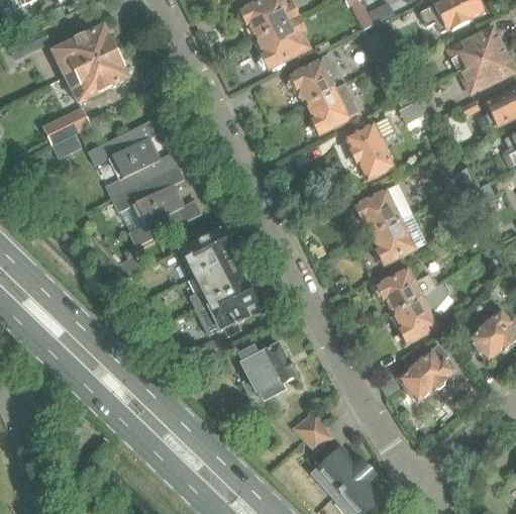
[(258,38),(300,18),(293,3),(288,5),(286,0),(261,0),(239,11),(241,15),(240,17),(242,22),(244,23),(247,27),(250,25),(258,38)]
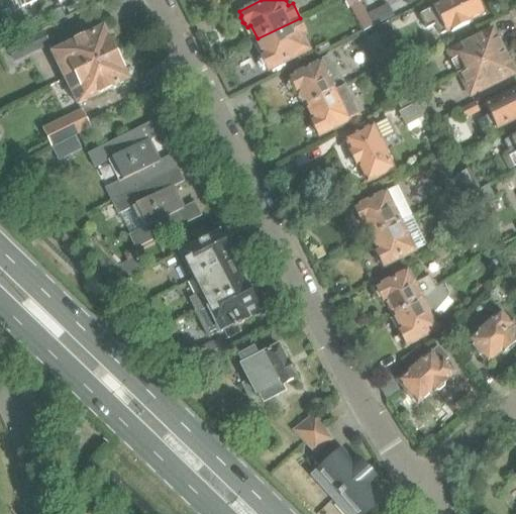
[(365,30),(375,25),(368,12),(362,0),(345,0),(348,6),(350,5),(365,30)]
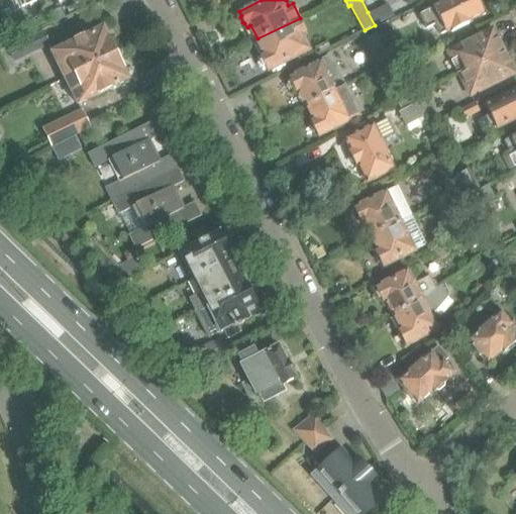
[(484,12),(478,0),(446,0),(420,12),(427,27),(436,22),(441,32),(451,28),(452,31),(471,22),(469,20),(484,12)]
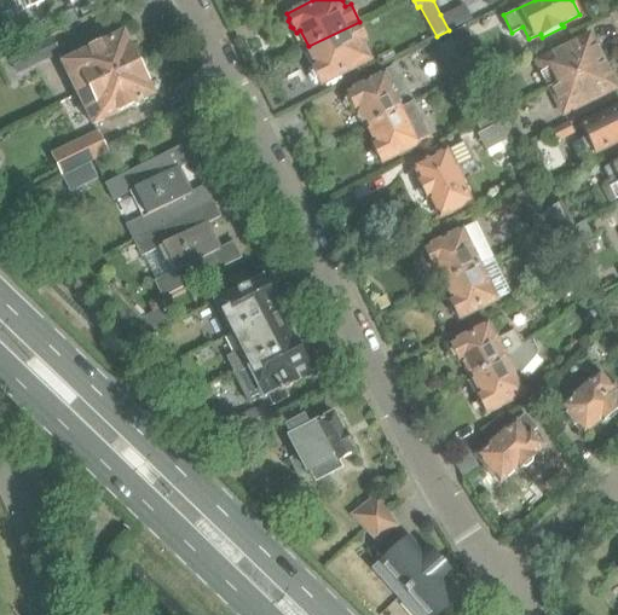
[(440,15),(449,30),(474,18),(466,3),(440,15)]
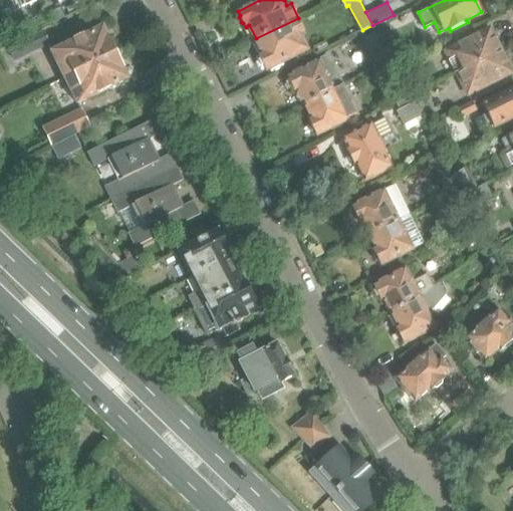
[(267,68),(299,52),(308,48),(301,33),(305,31),(298,18),(256,38),(262,51),(259,53),(260,56),(259,60),(262,65),(265,66),(267,68)]
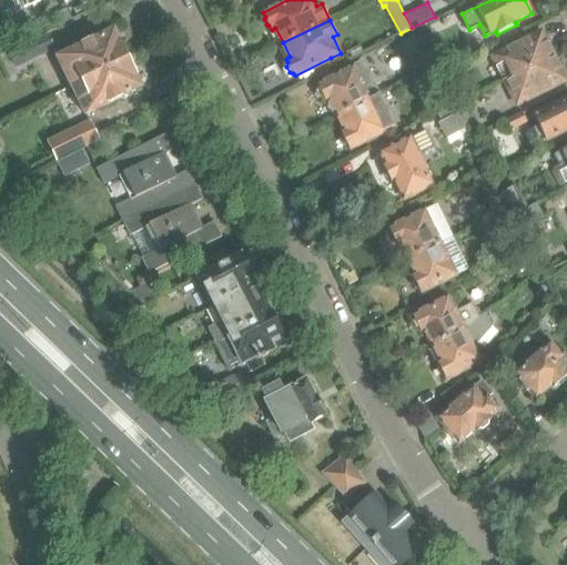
[(428,21),(416,28),(425,44),(437,38),(428,21)]
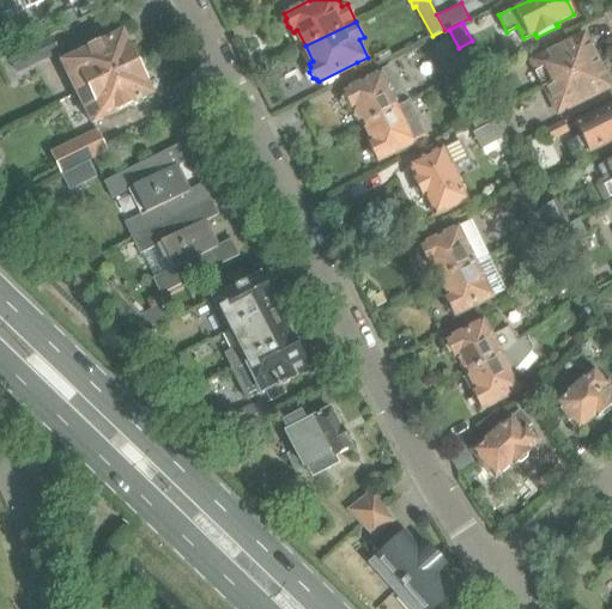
[(79,91),(139,62),(125,31),(64,60),(79,91)]
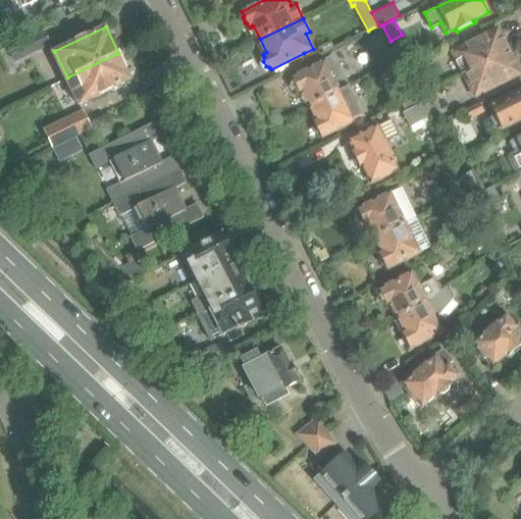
[(464,72),(510,50),(499,28),(453,50),(464,72)]
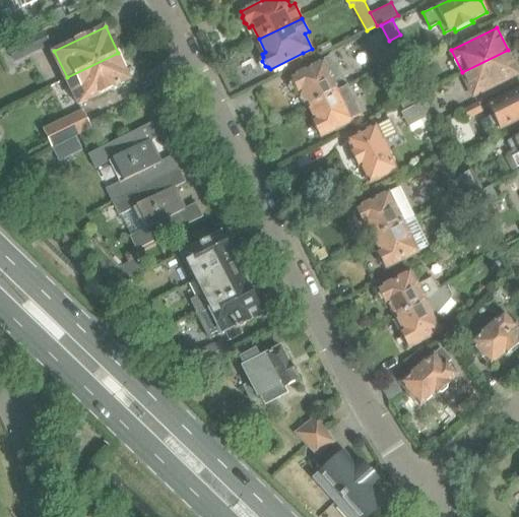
[(45,29),(25,40),(31,52),(51,43),(45,29)]
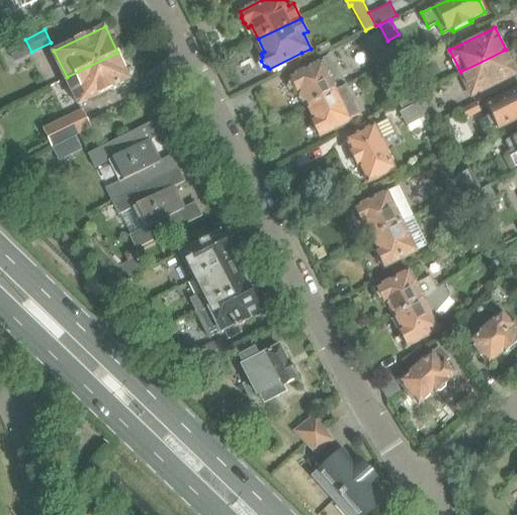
[(395,63),(382,37),(370,43),(382,68),(395,63)]
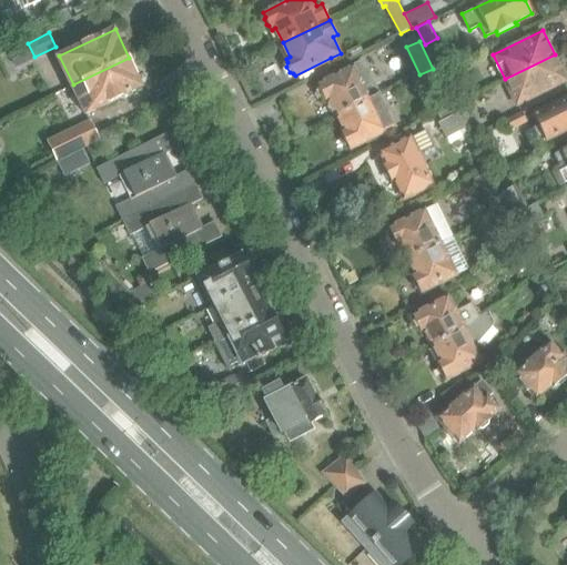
[(555,54),(505,79),(517,103),(566,79),(566,77),(555,54)]
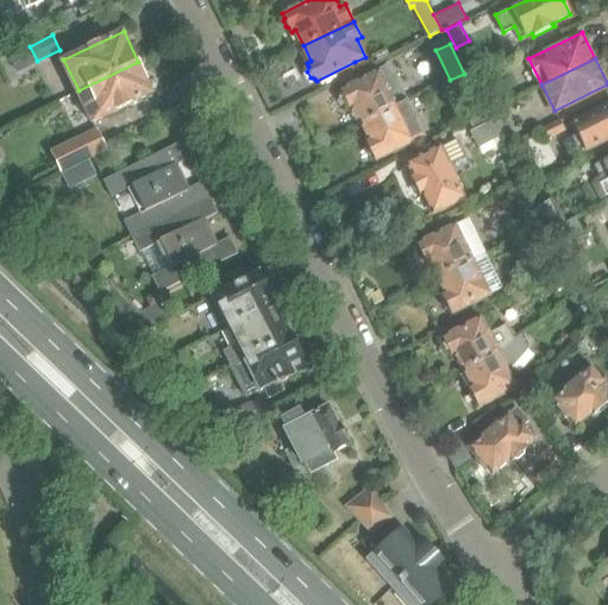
[(79,90),(93,121),(154,93),(138,62),(79,90)]
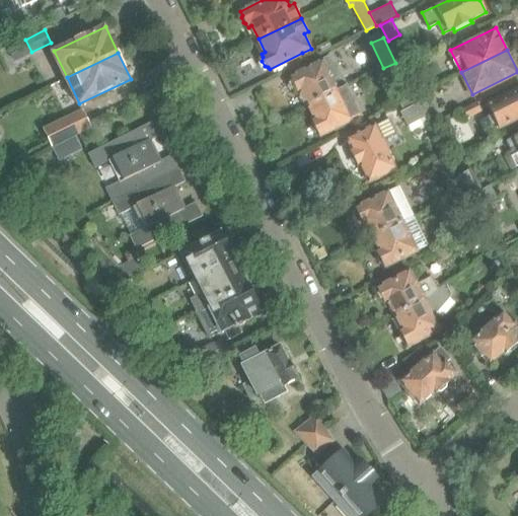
[(309,104),(347,86),(333,56),(291,77),(292,79),(291,82),(294,88),(297,89),(299,92),(302,91),(309,104)]
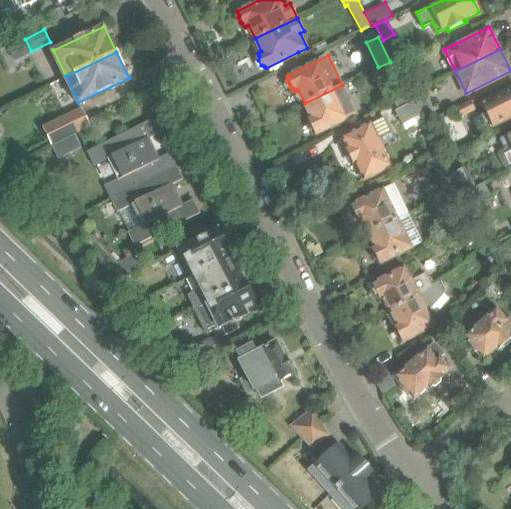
[(391,61),(379,67),(384,76),(396,70),(391,61)]
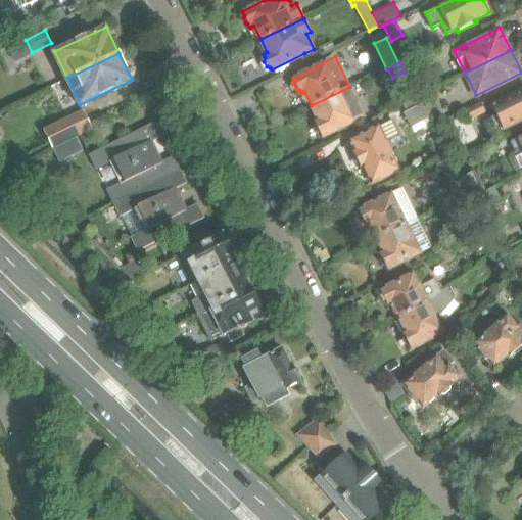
[(322,136),(364,115),(349,87),(312,105),(318,119),(315,121),(316,124),(315,127),(318,132),(321,133),(322,136)]
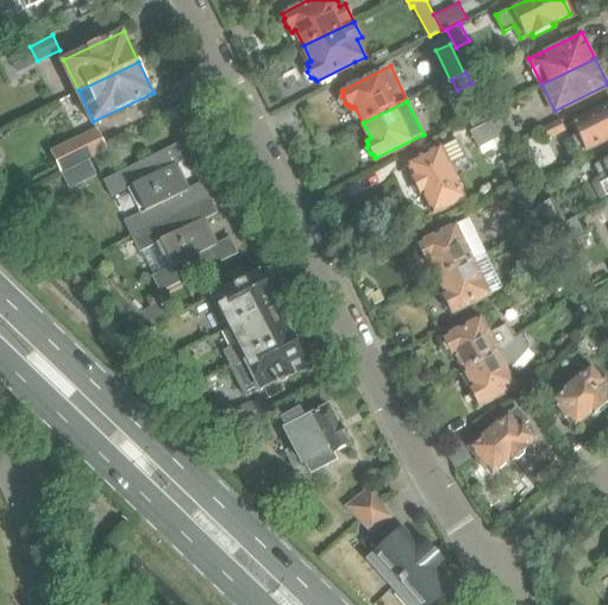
[(484,112),(481,105),(467,112),(470,119),(484,112)]
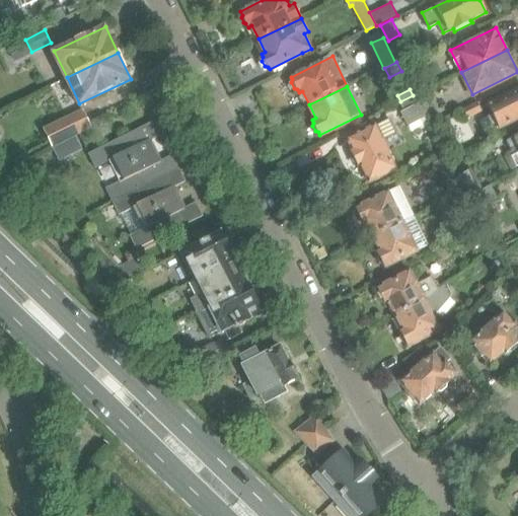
[(517,89),(487,105),(491,114),(478,120),(486,133),(497,127),(498,128),(517,118),(517,89)]
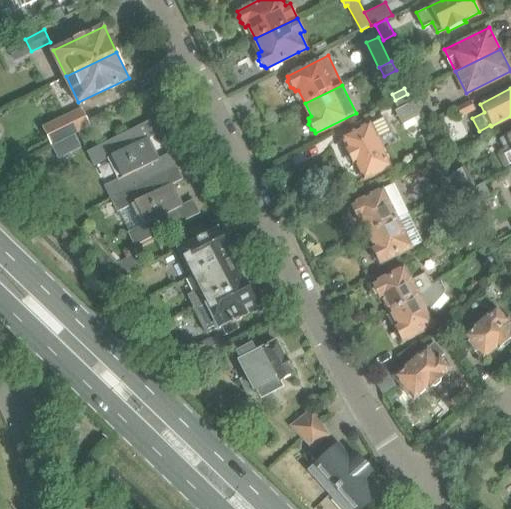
[(420,114),(413,101),(410,93),(375,110),(378,118),(396,109),(403,123),(420,114)]
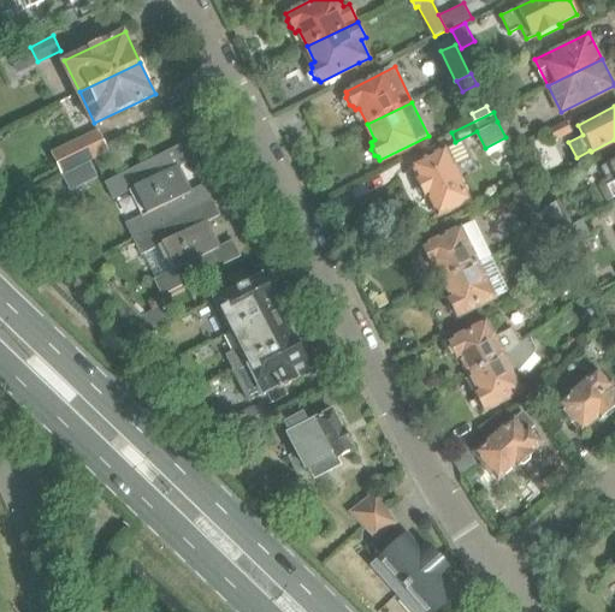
[(549,128),(550,130),(555,141),(573,131),(567,119),(561,122),(549,128)]
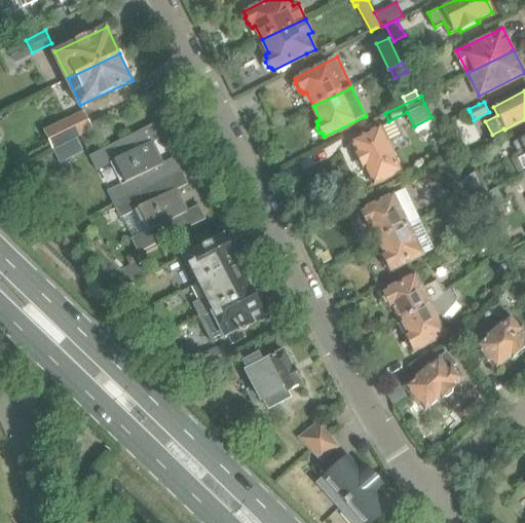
[(85,110),(45,129),(54,147),(94,128),(85,110)]
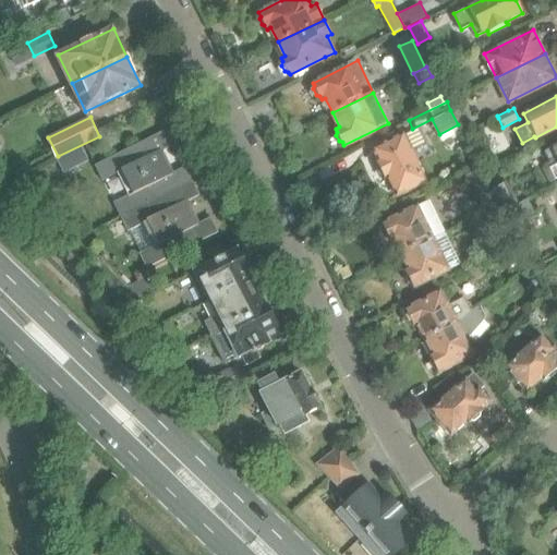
[(173,172),(161,151),(174,143),(167,129),(96,165),(104,180),(122,170),(133,193),(114,202),(122,216),(193,180),(186,165),(173,172)]
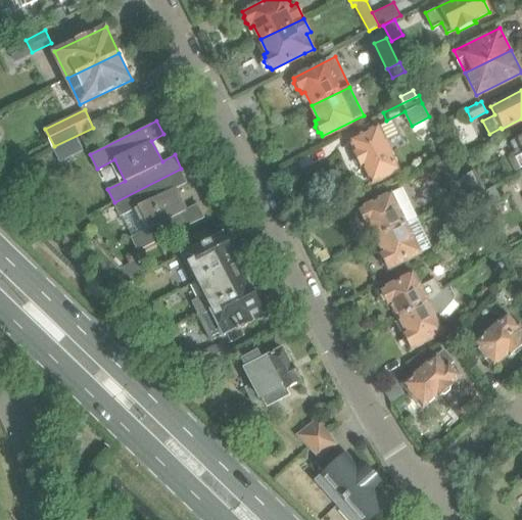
[(398,169),(378,127),(351,140),(356,149),(352,150),(354,154),(353,156),(357,162),(359,164),(361,169),(365,167),(373,182),(398,169)]
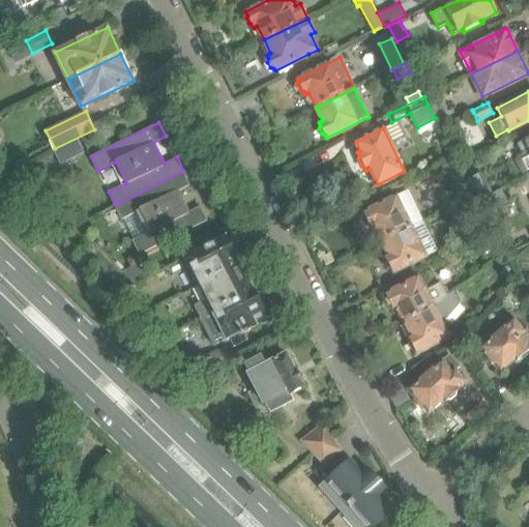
[(528,137),(518,142),(528,166),(528,137)]
